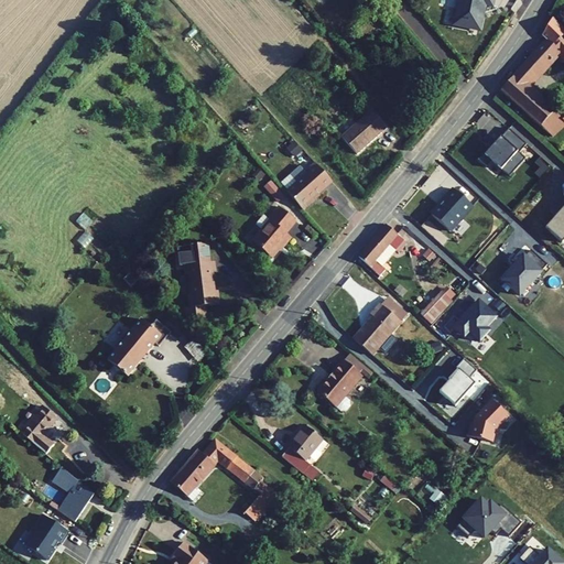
[(457,0),(453,24),(480,30),(485,8),(494,10),(495,0),(457,0)]
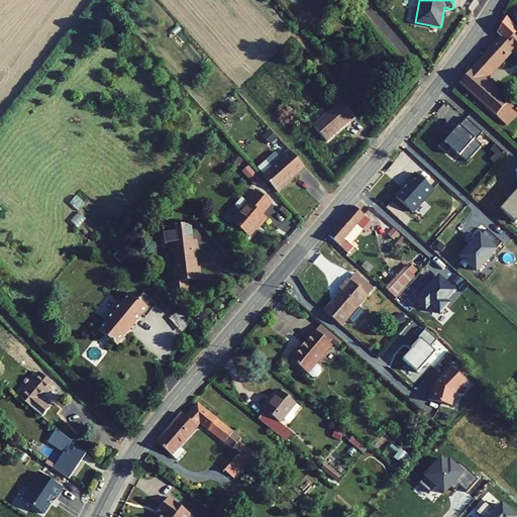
[(516,35),(515,34),(516,31),(516,28),(505,16),(495,34),(499,37),(457,82),(504,125),(516,112),(516,35)]
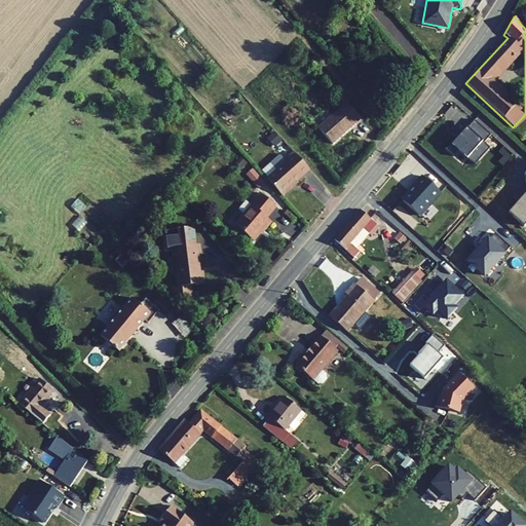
[(318,127),(333,145),(362,119),(346,103),(318,127)]
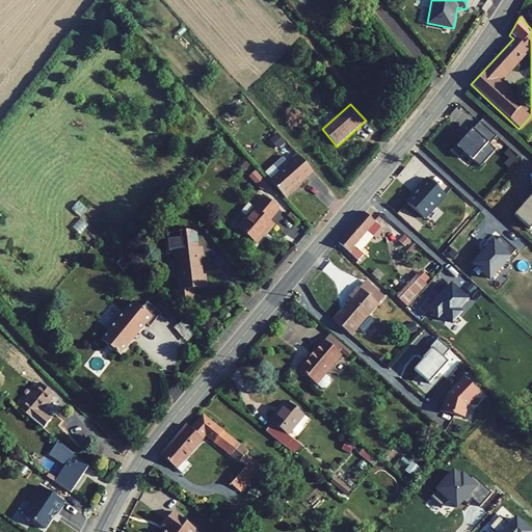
[(489,143),(497,136),(480,121),(462,140),(461,139),(451,151),(458,157),(466,151),(474,158),(473,159),(480,166),(496,149),(489,143)]
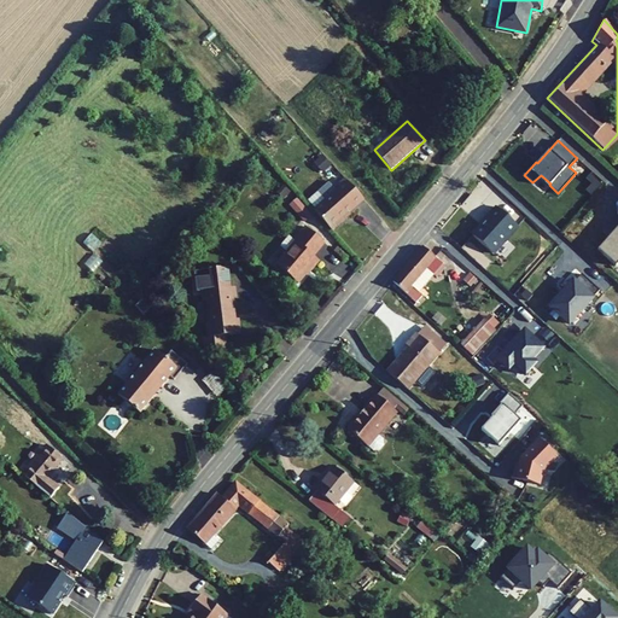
[(319,167),(327,176),(334,169),(327,159),(319,167)]
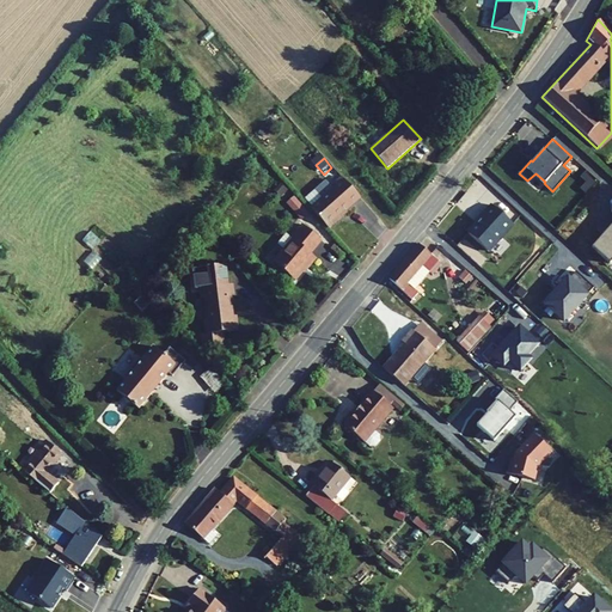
[(310,208),(328,228),(338,219),(337,216),(359,197),(341,177),(335,183),(336,185),(310,208)]
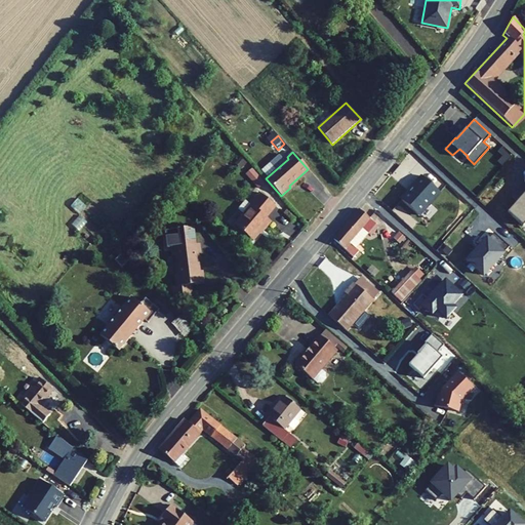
[(241,169),(247,163),(241,157),(235,163),(241,169)]
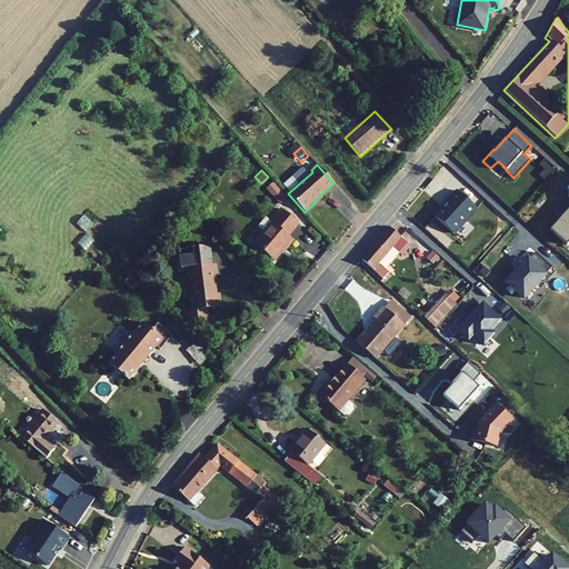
[(267,189),(279,203),(286,198),(273,183),(267,189)]
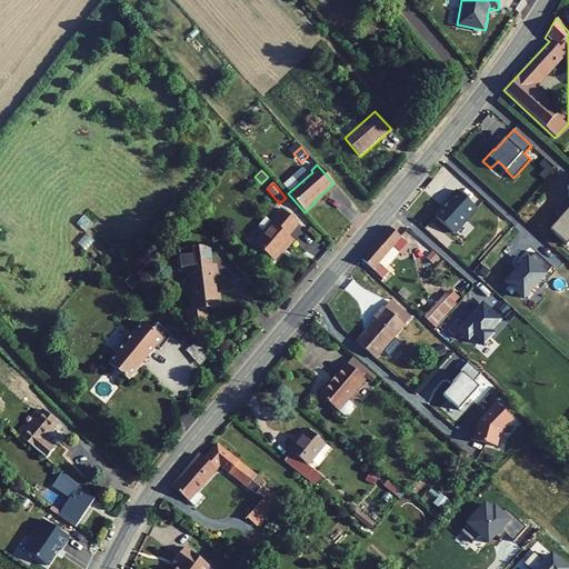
[(478,211),(460,193),(436,217),(453,235),(478,211)]
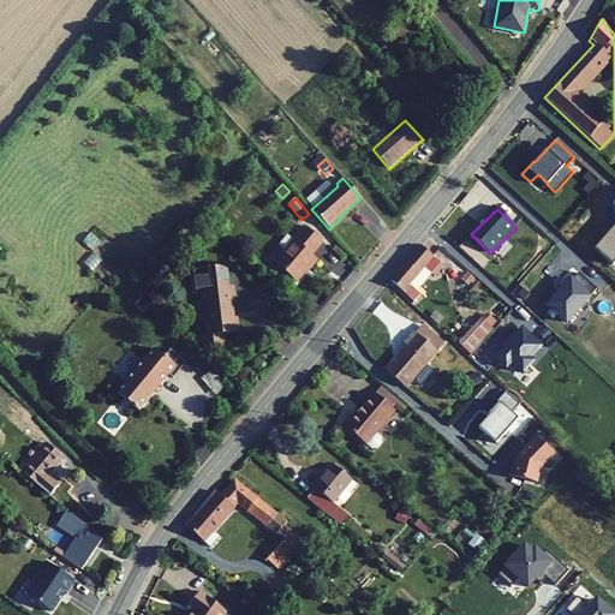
[(614,225),(595,248),(613,264),(614,261),(614,225)]
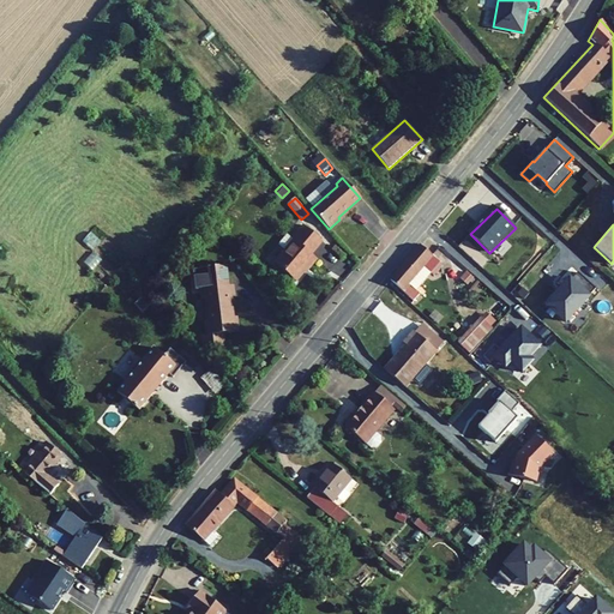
[(294,241),(286,251),(274,264),(295,282),(315,258),(311,254),(321,241),(304,226),(292,239),(294,241)]
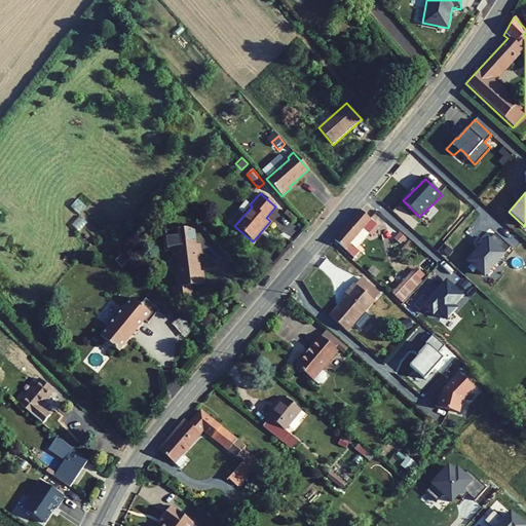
[(246,200),(237,210),(245,215),(252,207),(250,204),(246,200)]
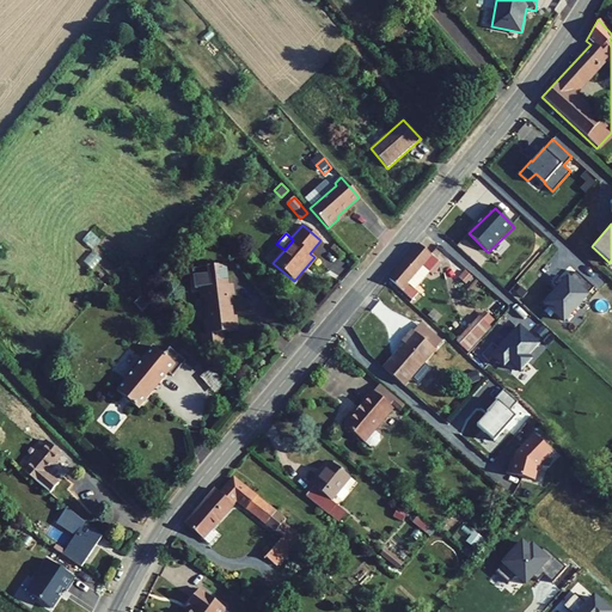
[(389,279),(411,300),(417,293),(414,289),(407,283),(430,255),(418,244),(389,279)]
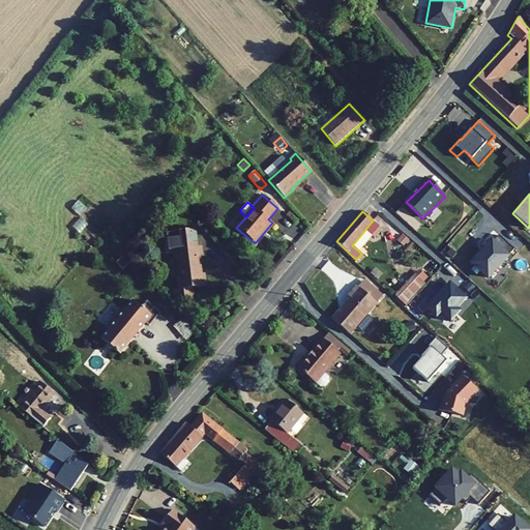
[(286,215),(295,223),(297,219),(289,212),(286,215)]
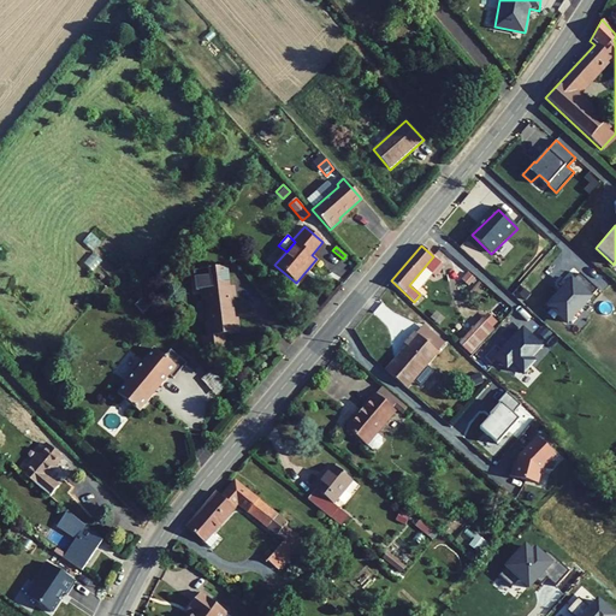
[(416,291),(440,262),(433,256),(409,285),(416,291)]
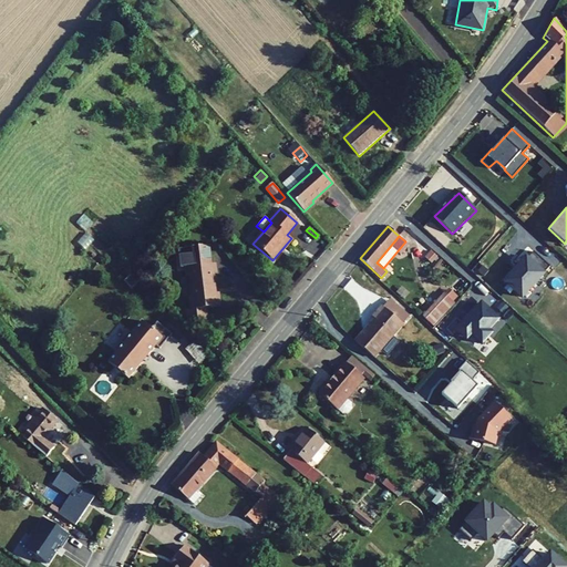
[(186,309),(187,322),(206,320),(205,308),(219,307),(217,292),(215,292),(213,274),(215,272),(214,264),(212,264),(208,245),(177,249),(179,268),(186,267),(187,276),(189,276),(192,296),(189,296),(191,309),(186,309)]
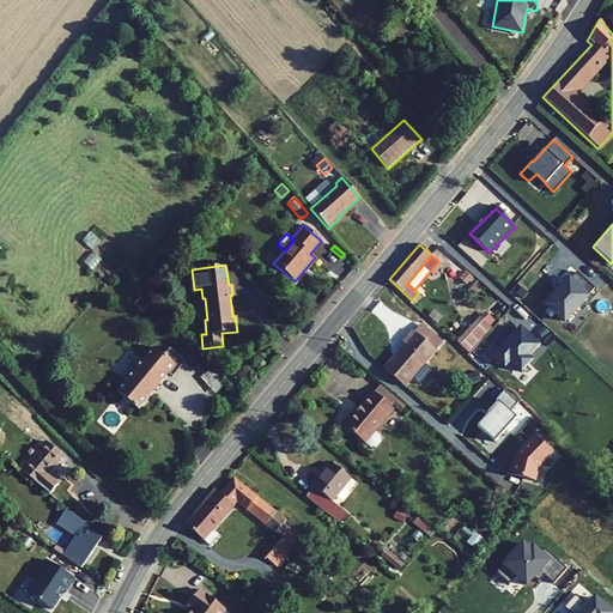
[(595,289),(577,272),(546,305),(563,322),(595,289)]
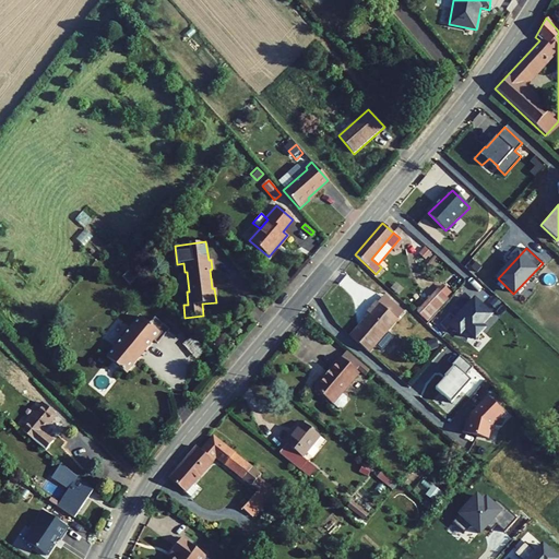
[(143,266),(151,274),(156,269),(149,261),(143,266)]
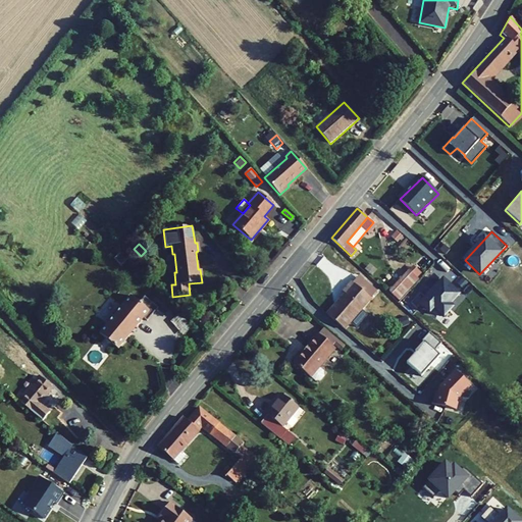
[(113,258),(120,266),(128,259),(121,252),(113,258)]
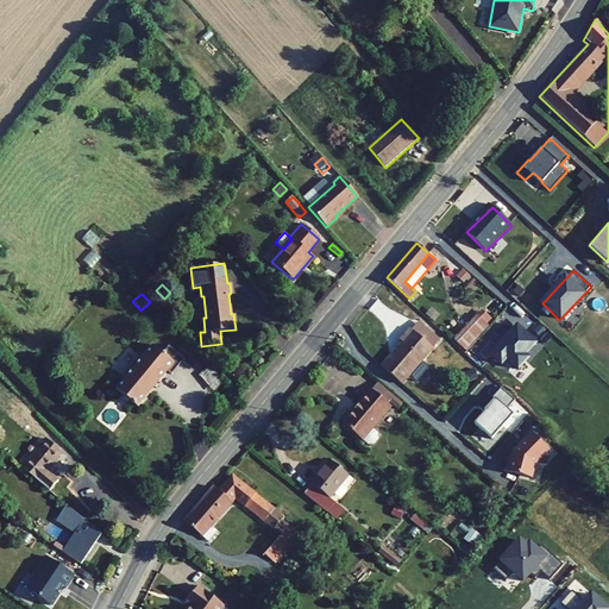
[(487,324),(491,319),(482,309),(476,315),(487,324)]
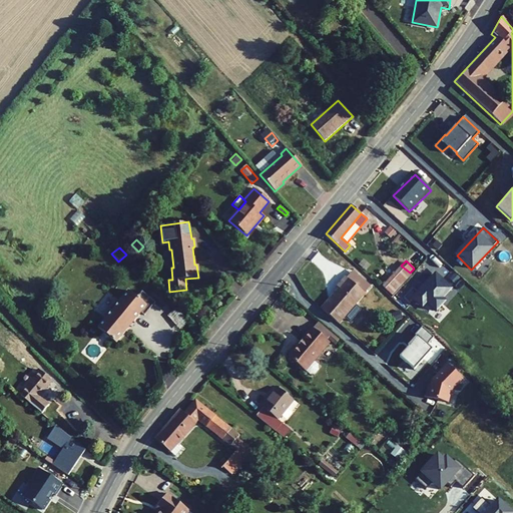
[(382,287),(392,296),(411,275),(410,273),(401,266),(382,287)]
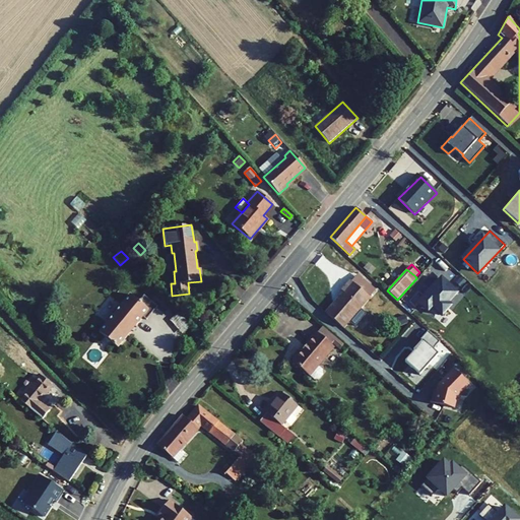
[(375,290),(356,275),(351,282),(369,298),(375,290)]
